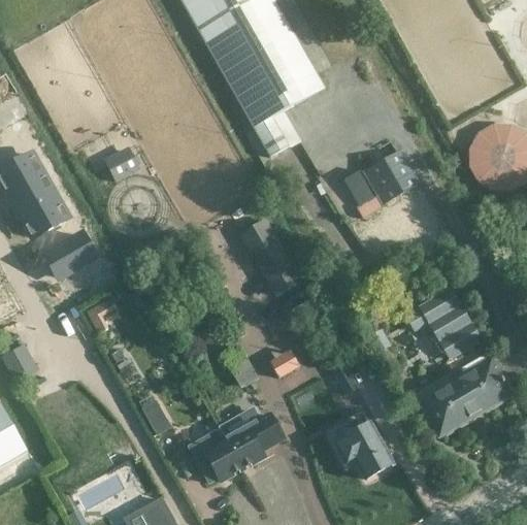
[(180,0),(254,127),(270,156),(289,143),(291,146),(301,140),(284,109),(325,86),(276,0),(180,0)]
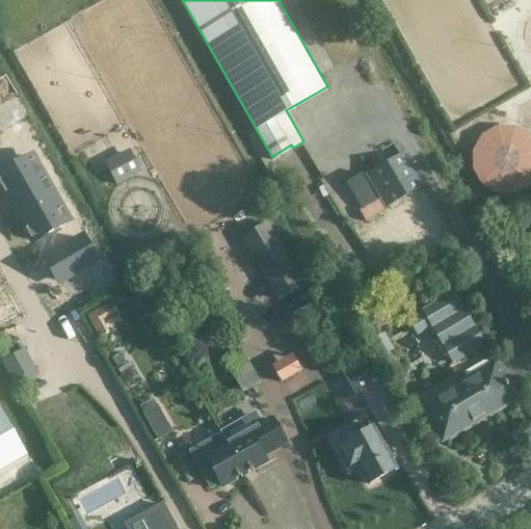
[(530,131),(523,113),(468,141),(496,196),(530,179),(530,131)]
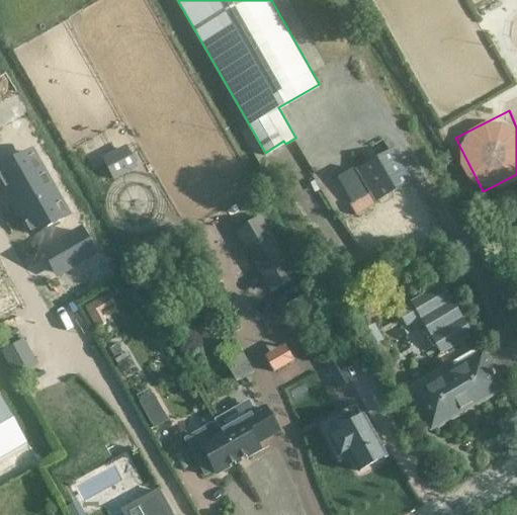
[(32,139),(0,157),(37,222),(69,203),(32,139)]
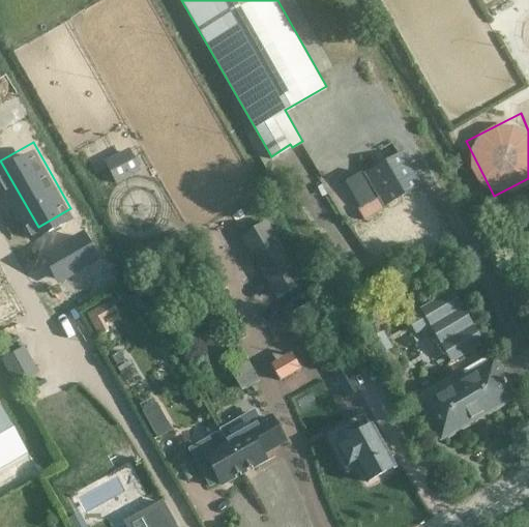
[(130,146),(105,158),(116,182),(142,170),(130,146)]
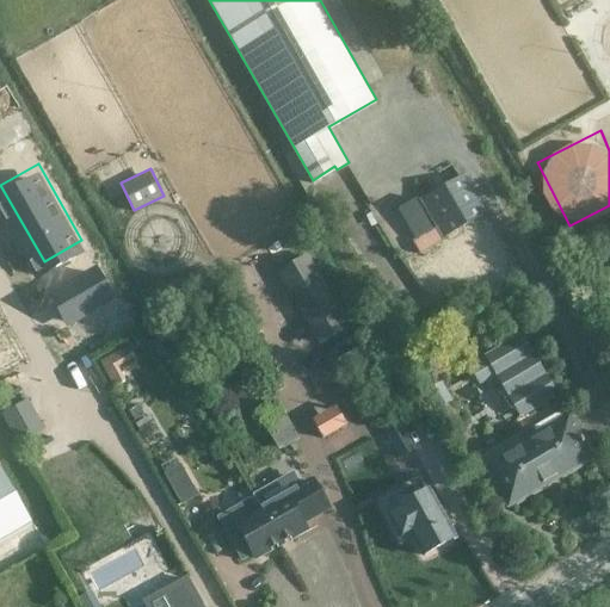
[(443,235),(481,214),(460,175),(421,197),(443,235)]
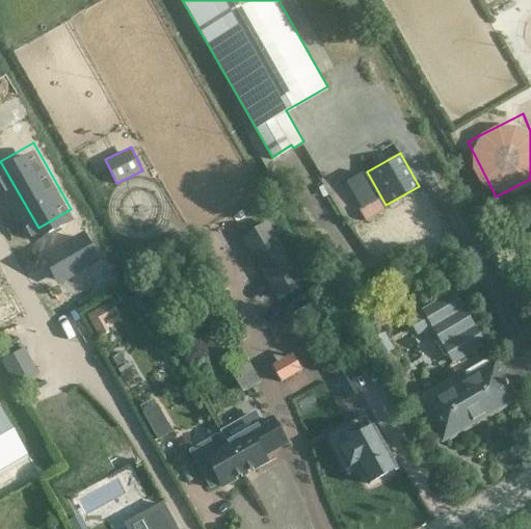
[(304,283),(268,220),(245,234),(281,296),(304,283)]
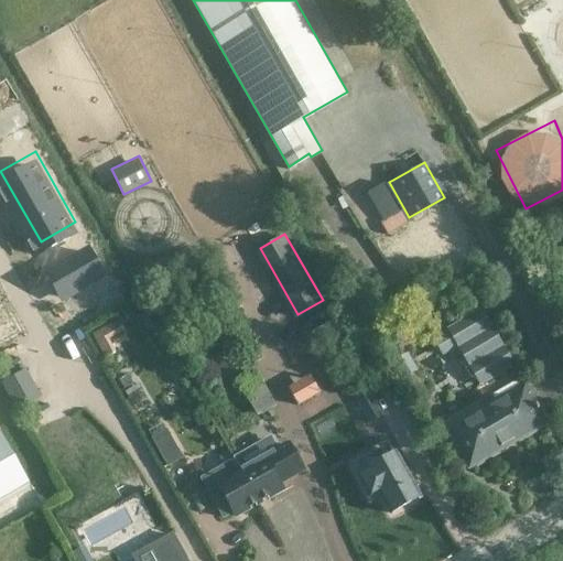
[(98,244),(56,268),(69,291),(111,267),(98,244)]
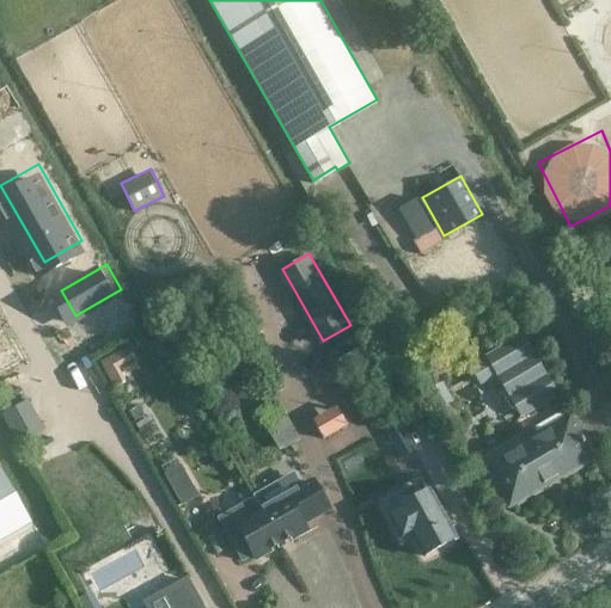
[(484,354),(484,356),(521,416),(558,393),(523,332),(484,354)]
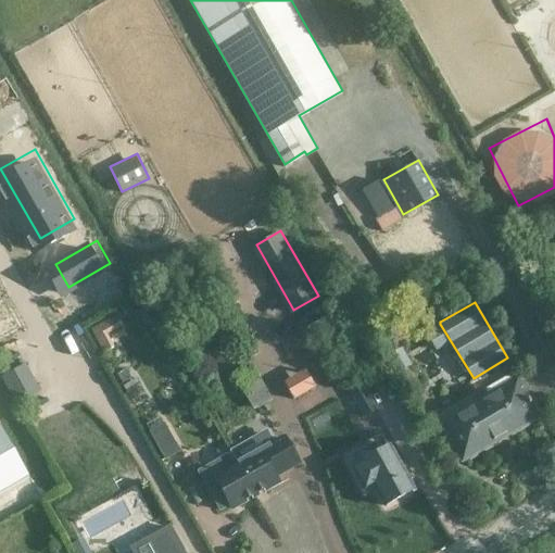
[(117,313),(92,327),(104,351),(115,344),(110,334),(110,331),(124,324),(117,313)]
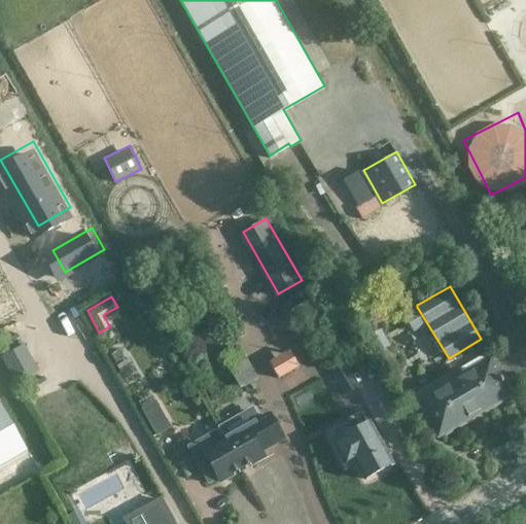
[(382,326),(370,334),(379,351),(391,344),(382,326)]
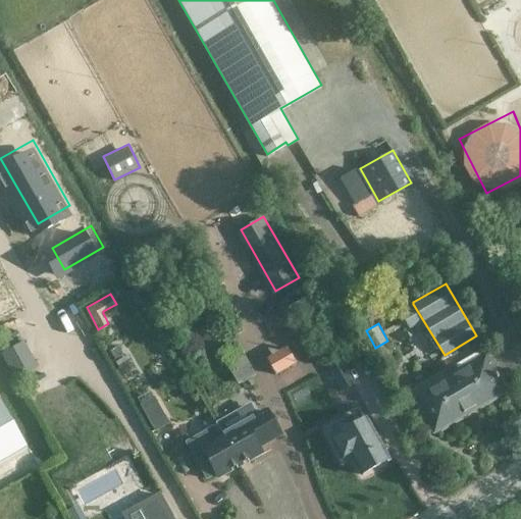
[(16,372),(39,360),(25,336),(3,349),(16,372)]
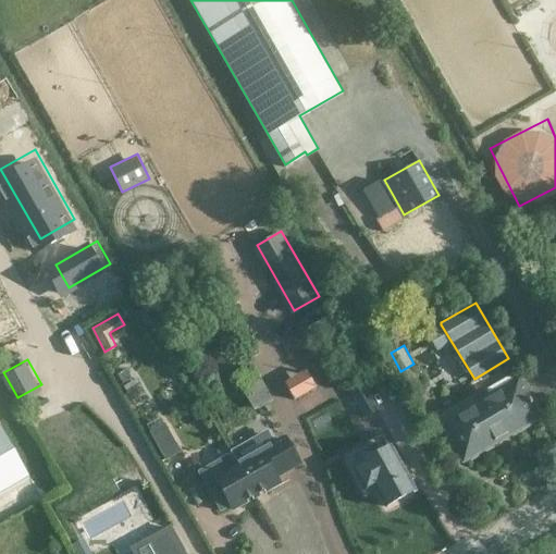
[(237,377),(236,377),(244,391),(255,408),(263,404),(273,398),(255,366),(241,374),(237,377)]
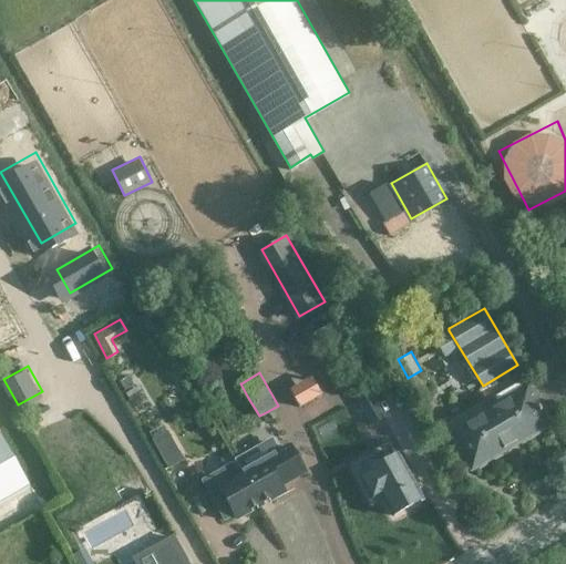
[(130,373),(120,379),(129,396),(143,388),(141,383),(136,386),(130,373)]
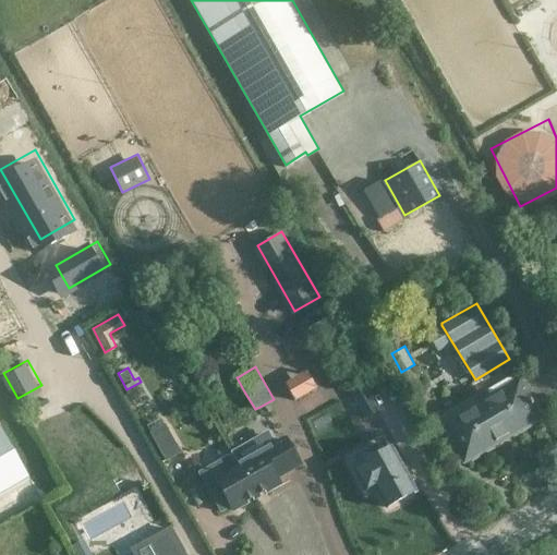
[(309,370),(287,382),(295,398),(317,386),(309,370)]
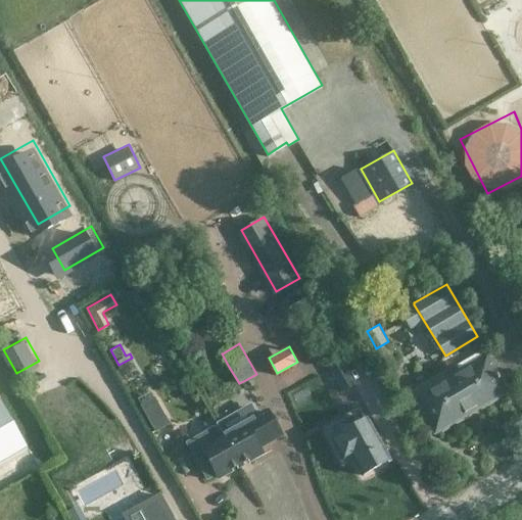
[(485,351),(415,393),(435,431),(507,389),(485,351)]
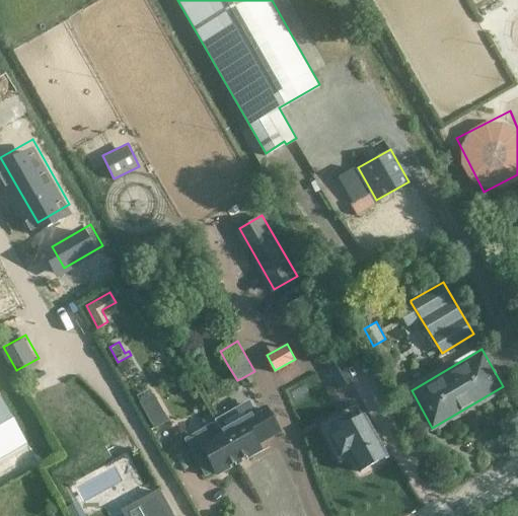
[(339,357),(327,363),(340,385),(352,378),(339,357)]
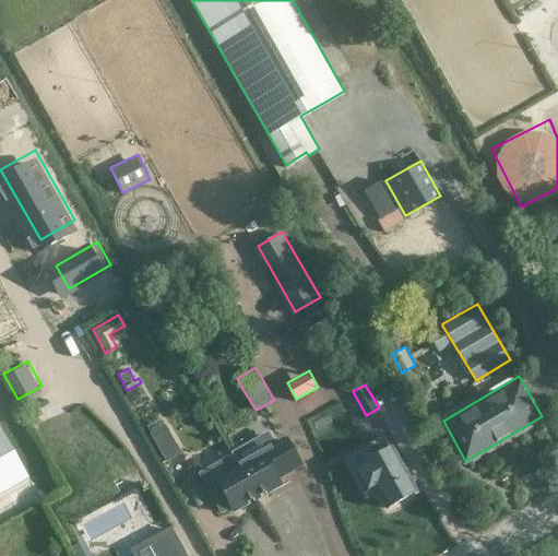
[(170,462),(189,451),(179,435),(177,437),(170,425),(176,423),(170,413),(150,426),(154,433),(153,434),(170,462)]
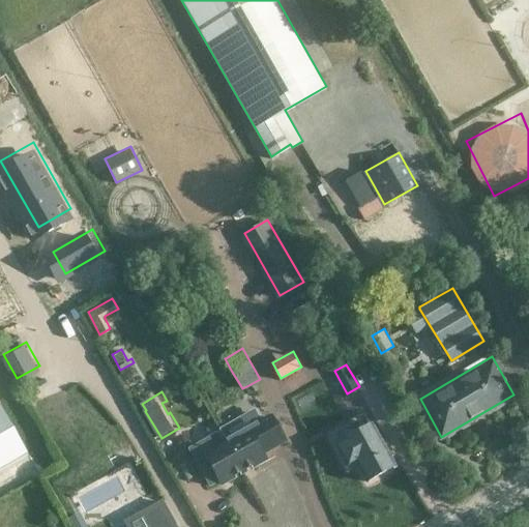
[(0,403),(0,467),(28,452),(0,403)]
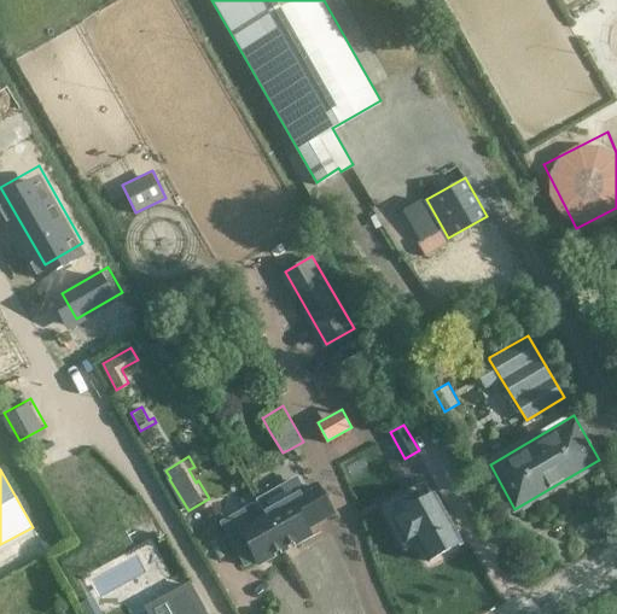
[(307,525),(332,510),(318,484),(303,492),(296,479),(258,501),(266,513),(284,547),(310,532),(307,525)]
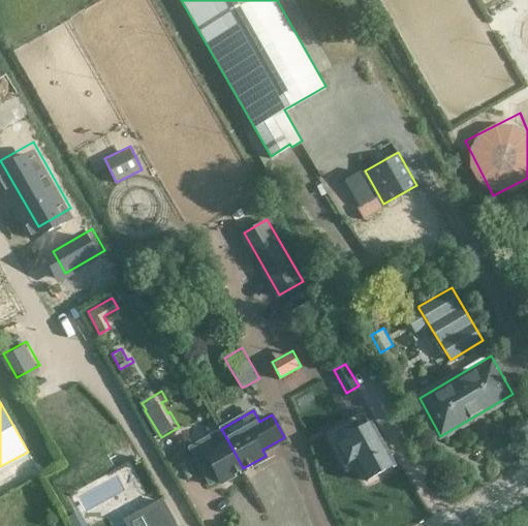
[(364,410),(329,430),(348,465),(356,460),(368,478),(394,464),(390,458),(396,454),(385,436),(380,439),(364,410)]
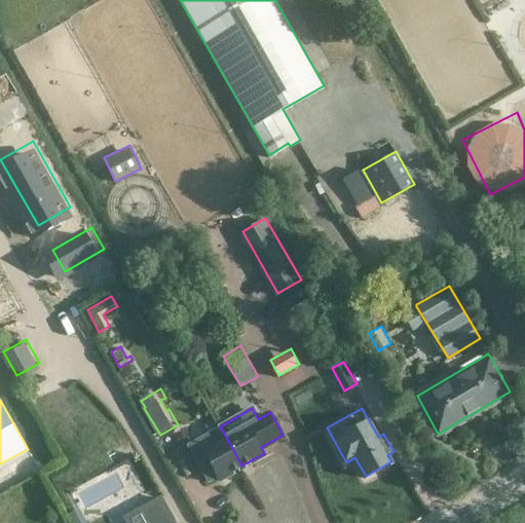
[(204,449),(203,450),(220,479),(241,465),(226,437),(219,441),(213,431),(198,439),(204,449)]
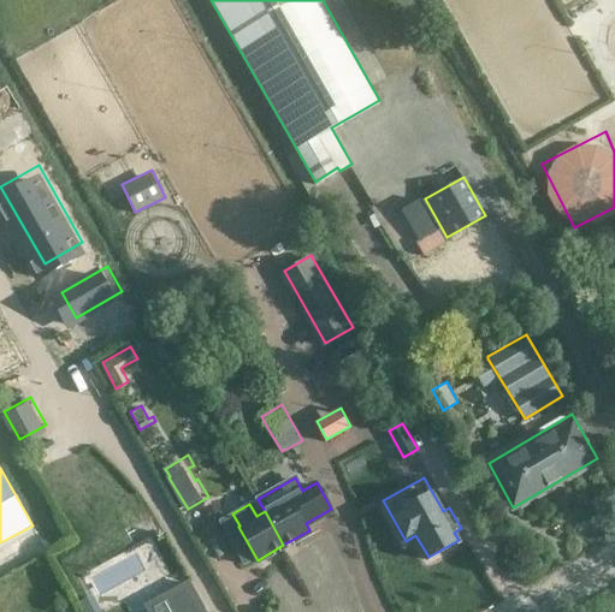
[(205,611),(189,581),(166,593),(176,611),(205,611)]
